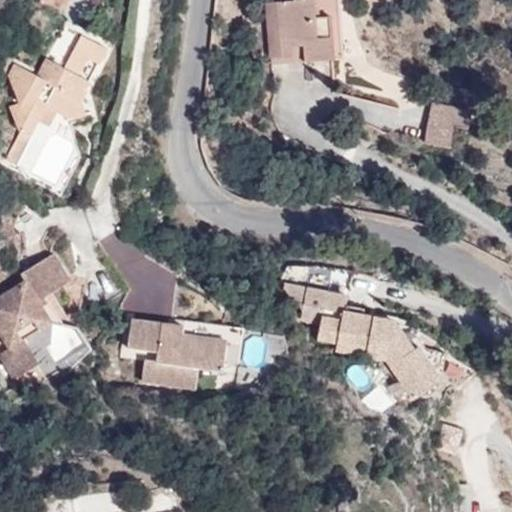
[(38,0),(37,2),(58,14),(65,0),(38,0)]
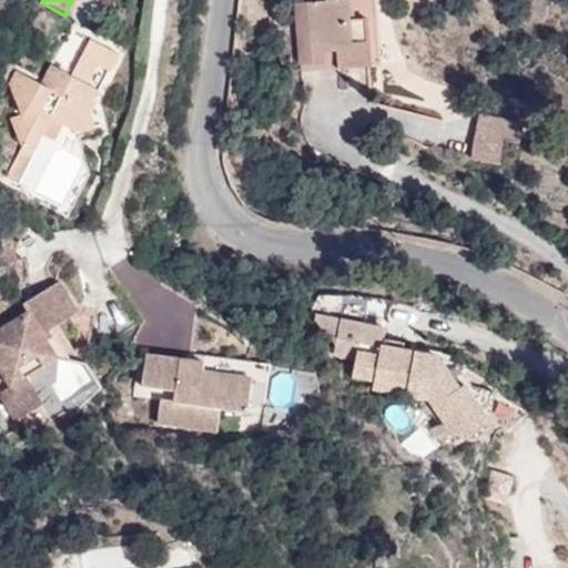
[(338,68),(373,66),(367,0),(326,0),(327,1),(295,3),(300,64),(313,63),(326,62),(325,52),(337,51),(338,68)]
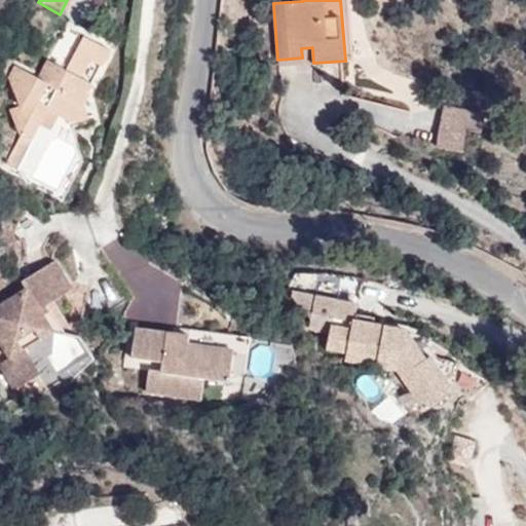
[(110,49),(85,36),(68,69),(49,60),(40,77),(17,65),(11,76),(22,105),(12,109),(22,135),(7,164),(17,168),(48,109),(71,120),(88,116),(84,100),(110,49)]
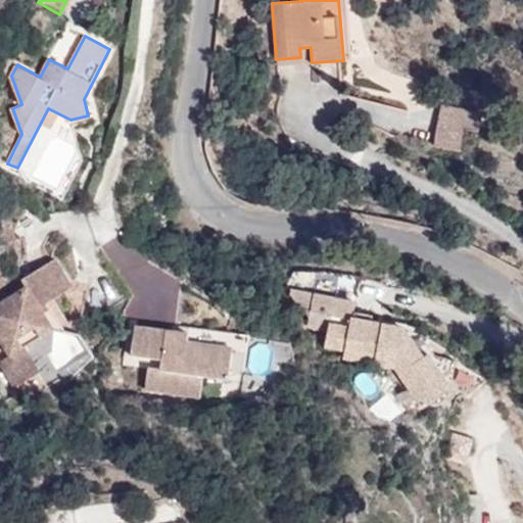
[(289,64),(312,62),(311,47),(299,48),(300,57),(288,58),(289,64)]
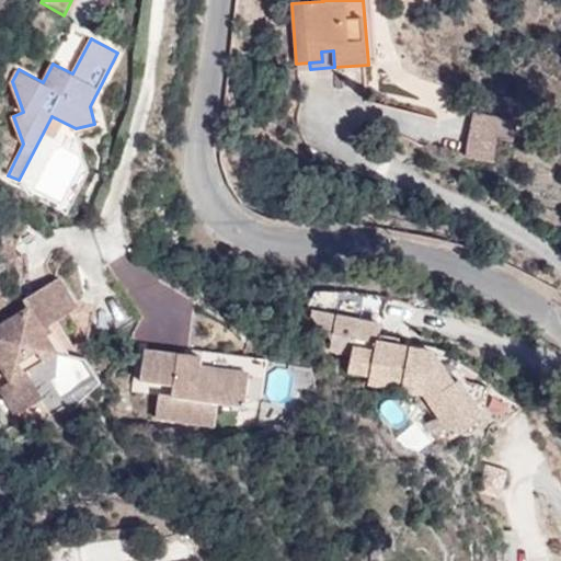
[(473,118),(471,137),(496,140),(512,144),(514,125),(473,118)]
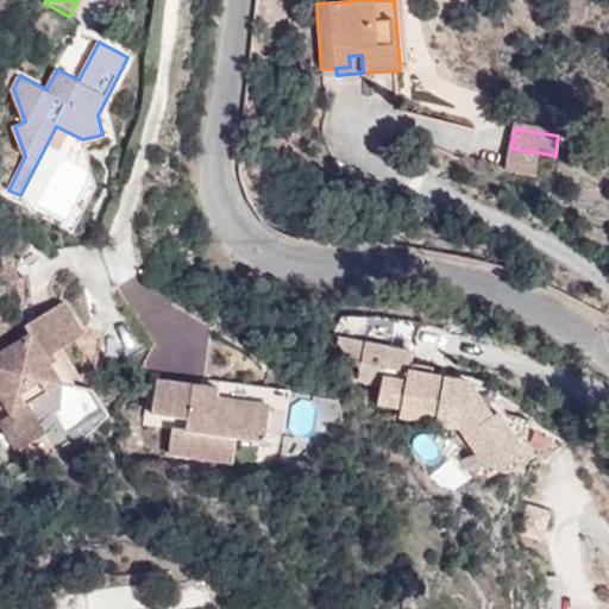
[(535,175),(539,152),(512,149),(508,171),(535,175)]
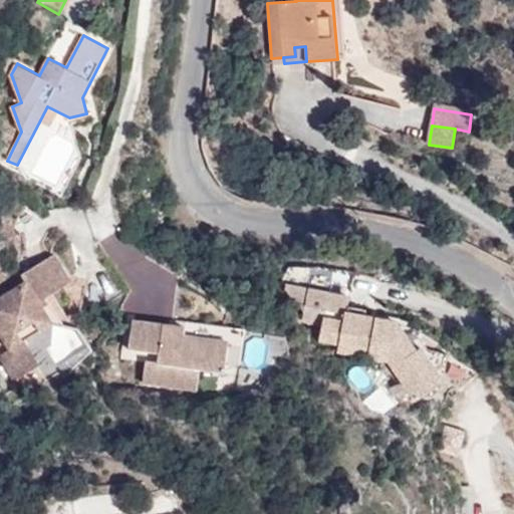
[(0,327),(12,347),(24,341),(53,323),(40,302),(71,282),(54,254),(23,274),(27,281),(0,298),(0,327)]
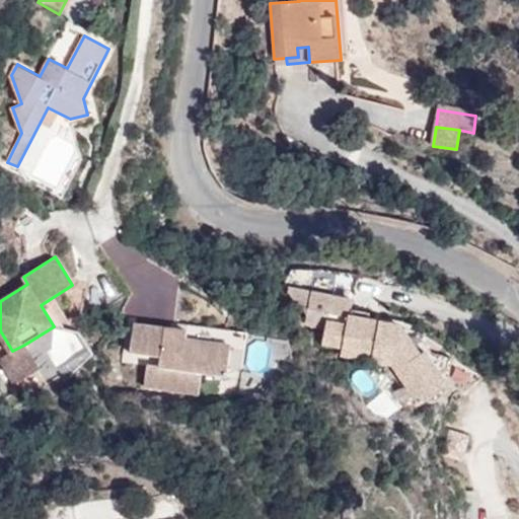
[(388,366),(417,408),(445,391),(424,359),(418,361),(397,334),(347,325),(347,304),(293,298),(293,324),(324,328),(322,349),(341,349),(341,359),(388,366)]
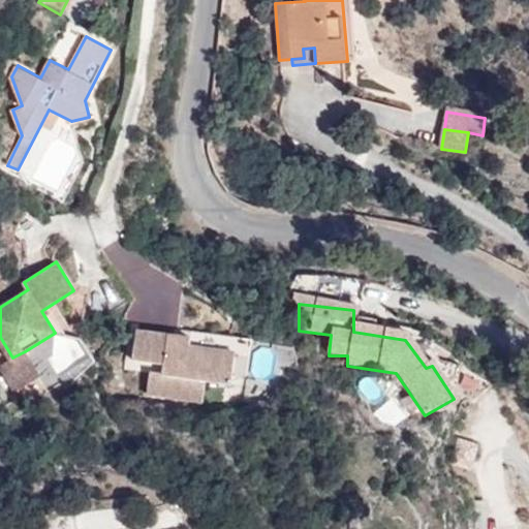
[(192,335),(137,329),(133,358),(165,361),(164,371),(153,370),(149,392),(205,399),(208,377),(232,381),(237,349),(191,344),(192,335)]
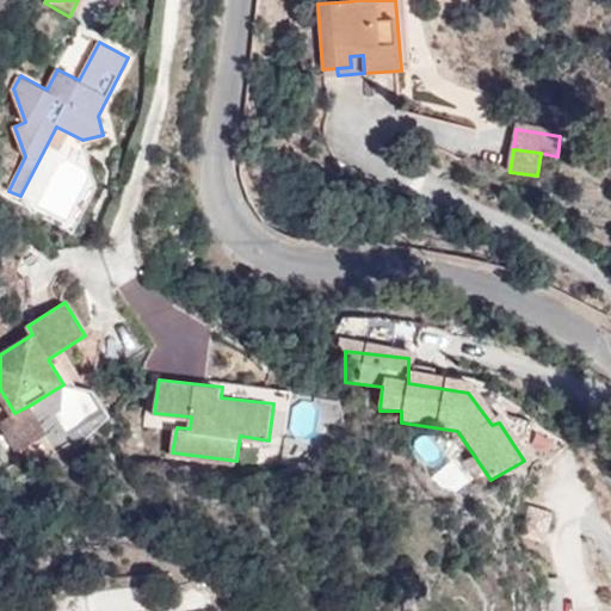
[(47,436),(29,406),(14,413),(0,421),(0,423),(19,454),(47,436)]
